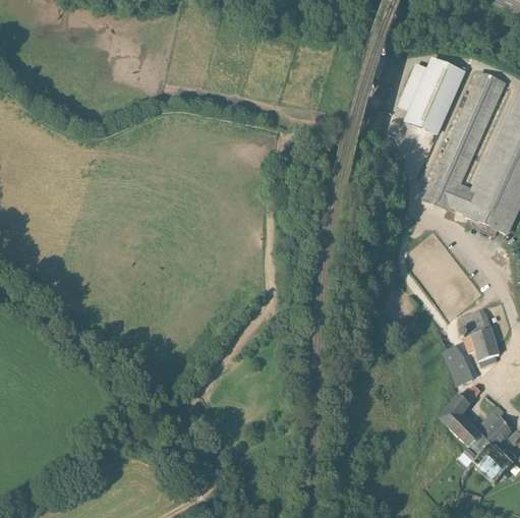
[(406,116),(438,131),(465,72),(432,57),(427,68),(416,63),(399,102),(410,107),(406,116)]
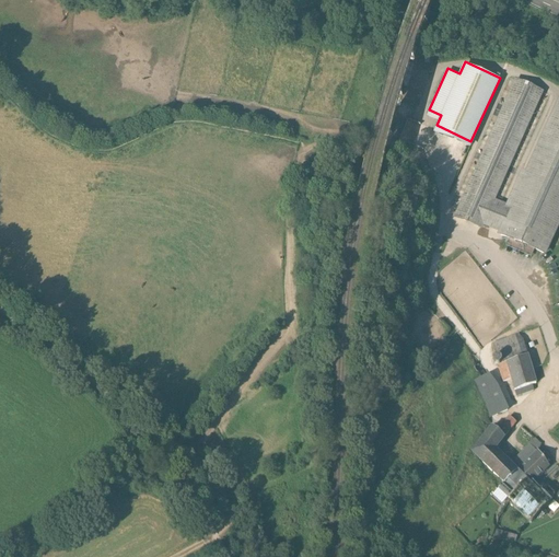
[(512,206),(507,204),(495,198),(543,91),(515,79),(455,211),(482,223),(485,219),(502,228),(512,206)]
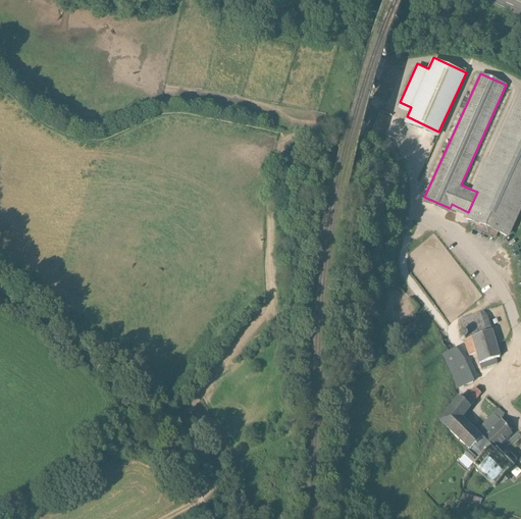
[(520,94),(491,160),(487,157),(472,190),(477,192),(468,212),(467,214),(509,234),(520,206),(520,94)]
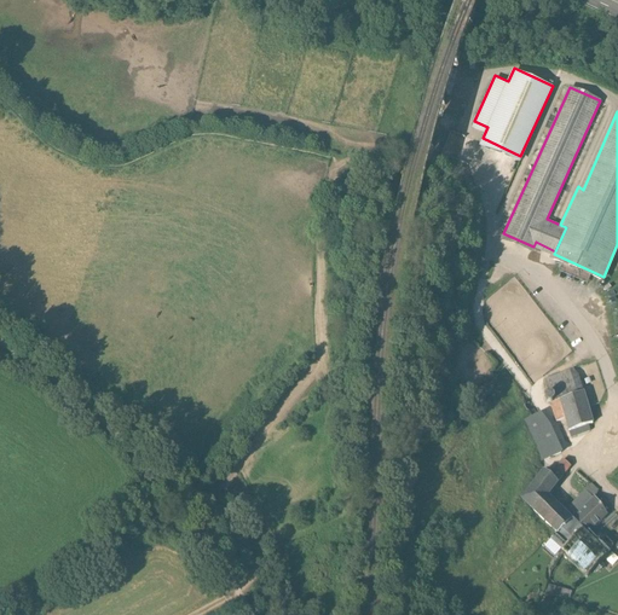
[(449,121),(442,143),(471,152),(479,131),(449,121)]
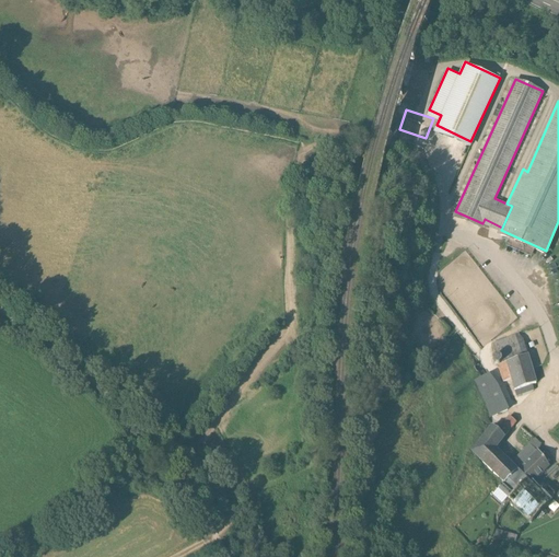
[(507,357),(528,350),(524,336),(520,331),(492,339),(499,359),(507,357)]
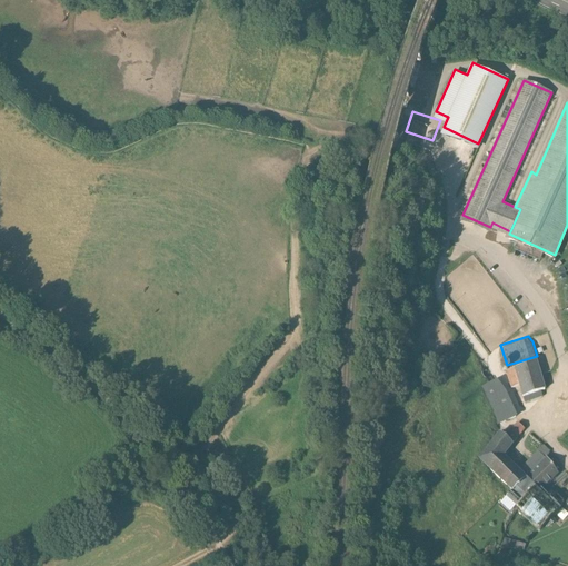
[(458,343),(450,338),(444,353),(449,355),(452,356),(458,343)]
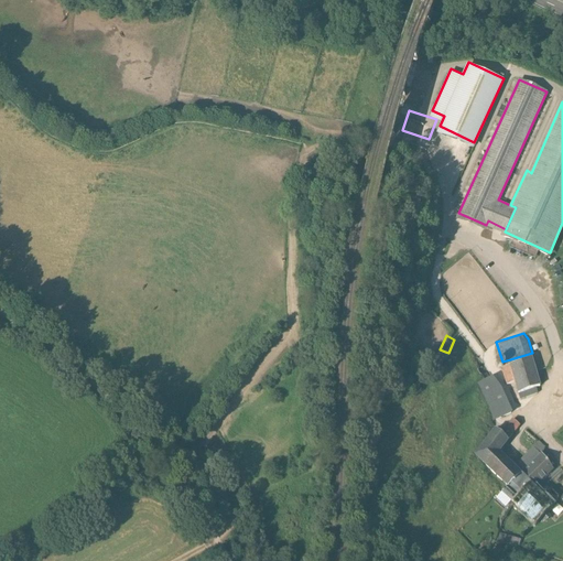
[(445,352),(440,349),(411,342),(410,348),(444,358),(445,352)]
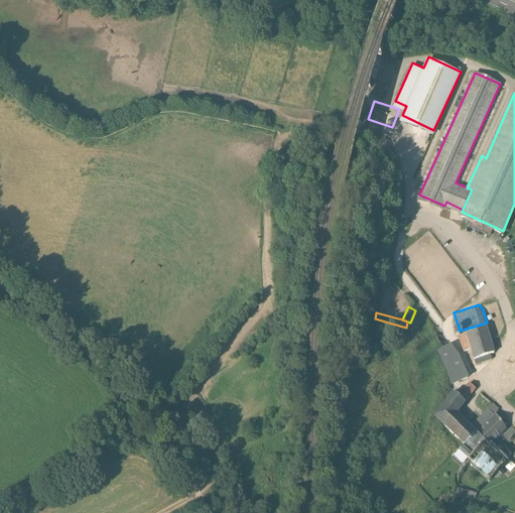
[(476,355),(495,349),(487,323),(467,329),(476,355)]
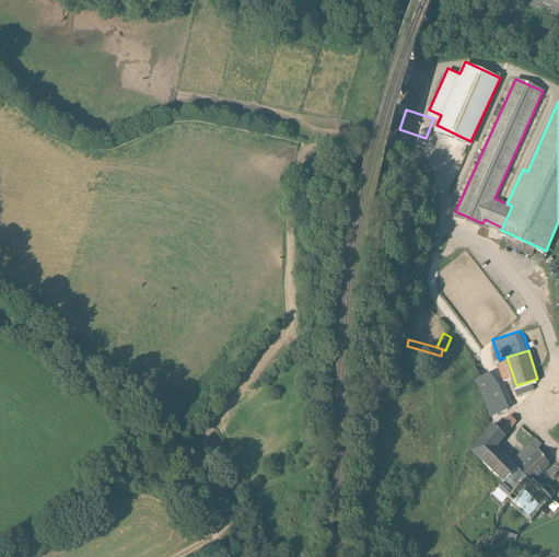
[(491,414),(510,405),(498,380),(490,370),(475,376),(490,409),(491,414)]
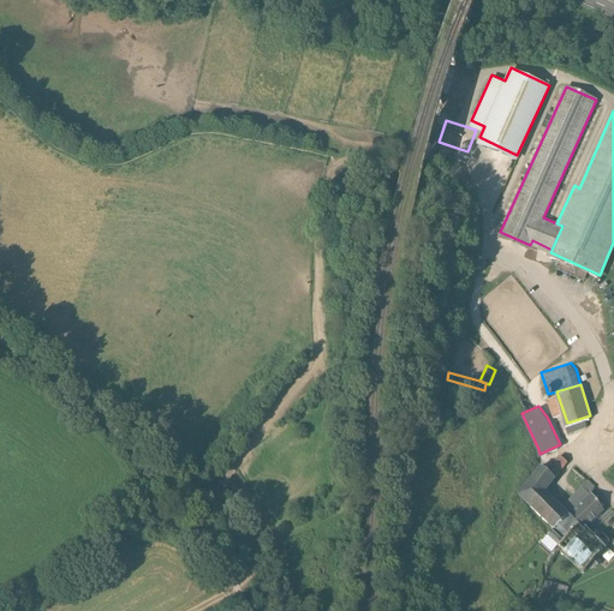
[(560,451),(548,466),(555,474),(568,459),(560,451)]
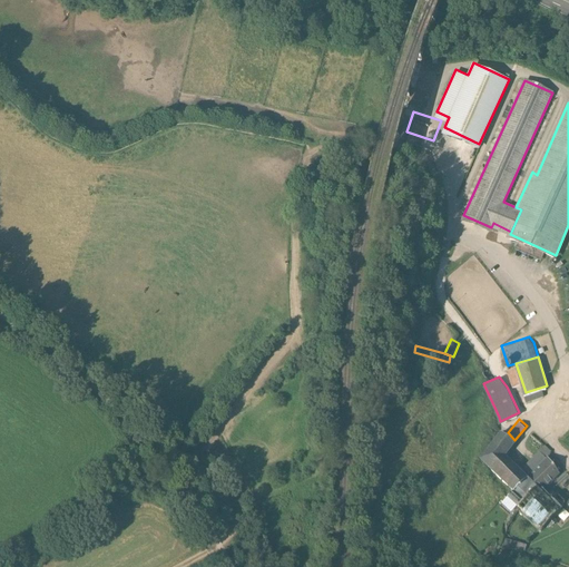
[(528,473),(521,467),(506,452),(517,441),(514,440),(508,432),(502,428),(478,455),(514,488),(528,473)]
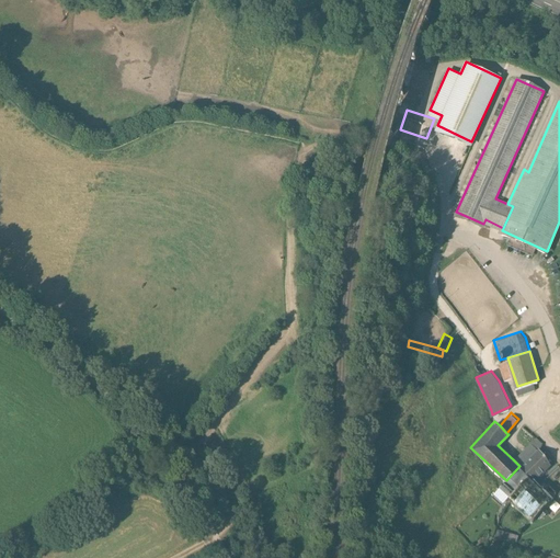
[(513,459),(520,466),(539,446),(544,442),(537,435),(513,459)]
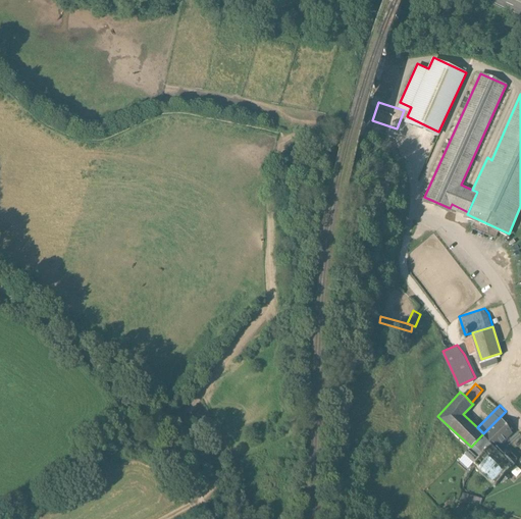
[(483,433),(493,444),(497,447),(512,431),(502,415),(483,433)]
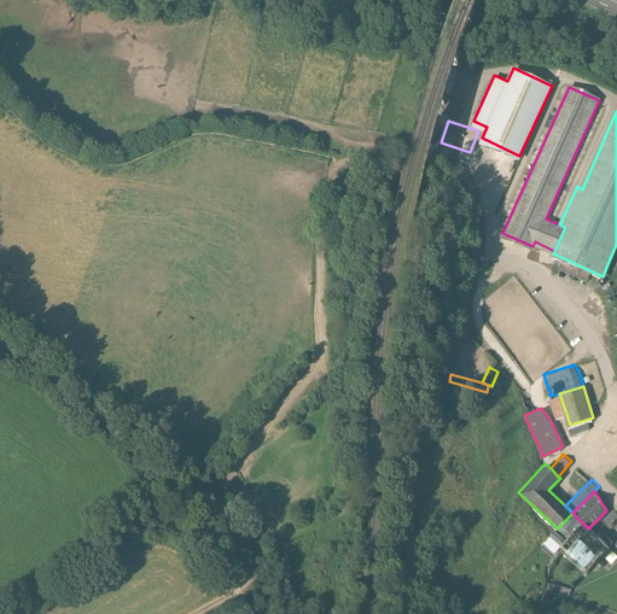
[(585,525),(572,513),(558,528),(551,536),(563,545),(585,525)]
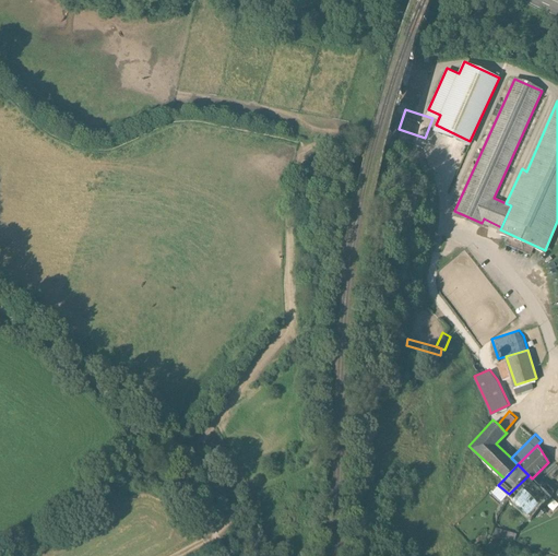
[(529,516),(550,497),(532,478),(529,475),(509,494),(529,516)]
